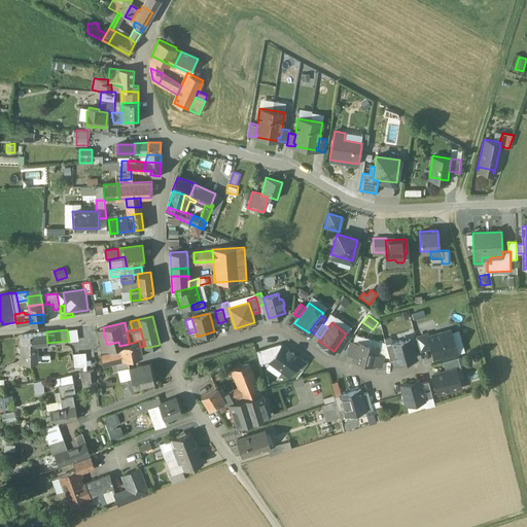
[(67,329),(69,341),(77,341),(76,329),(67,329)]
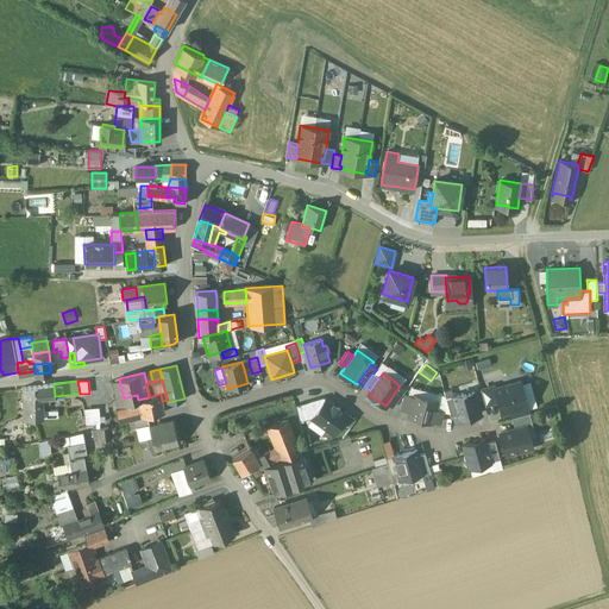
[(527,407),(520,381),(495,388),(500,402),(502,413),(510,410),(527,407)]
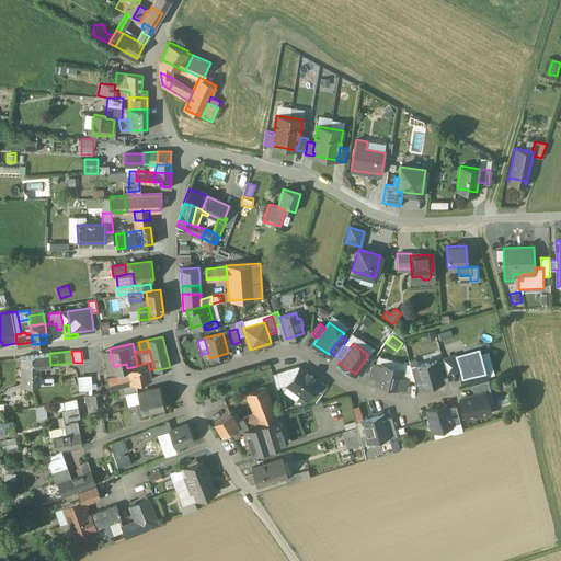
[(49,353),(22,356),(22,366),(38,365),(50,365),(49,353)]
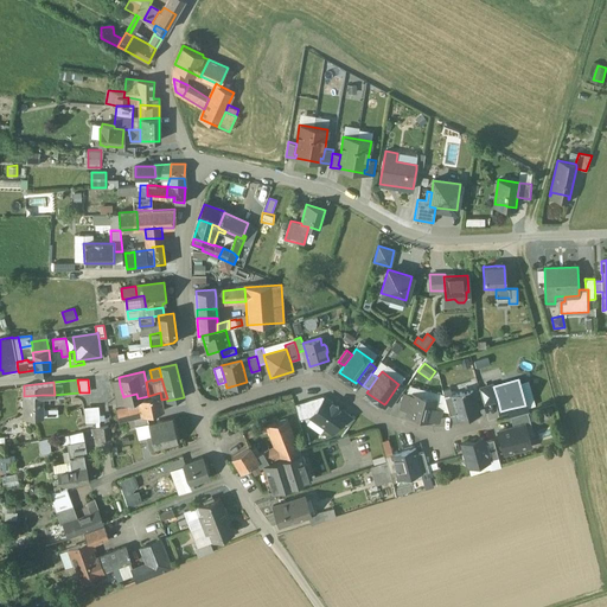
[(484,404),(498,401),(493,387),(493,383),(479,387),(484,404)]
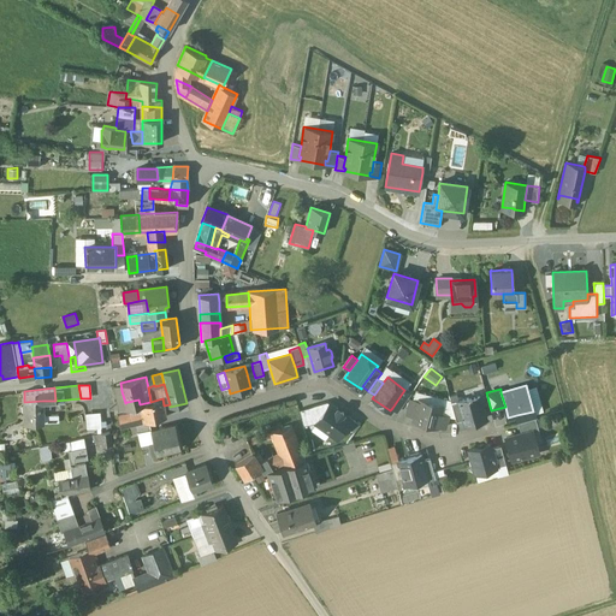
[(404,390),(392,408),(398,412),(410,394),(404,390)]
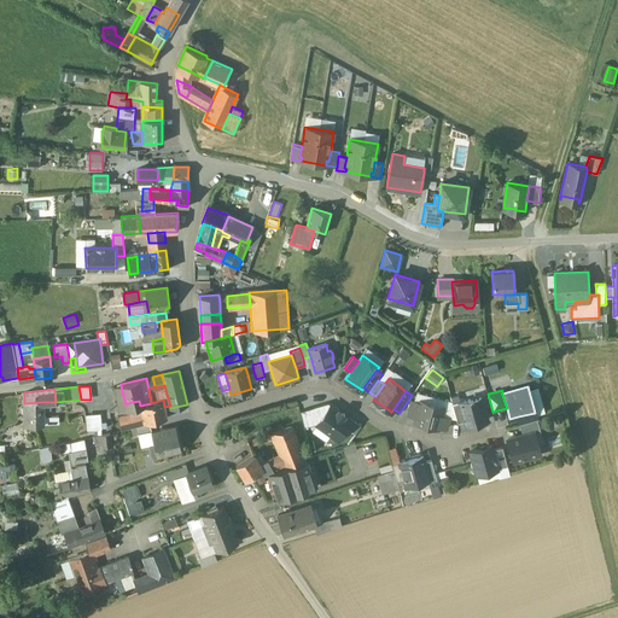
[(122,392),(115,394),(118,409),(127,407),(127,403),(126,404),(122,392)]
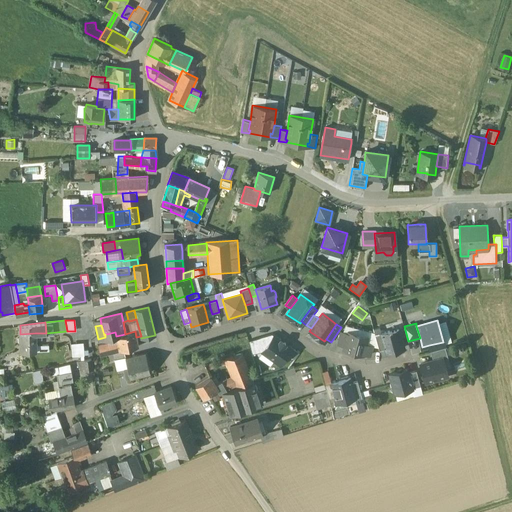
[(398,329),(389,332),(389,331),(380,333),(385,349),(385,351),(394,349),(394,350),(403,347),(398,329)]
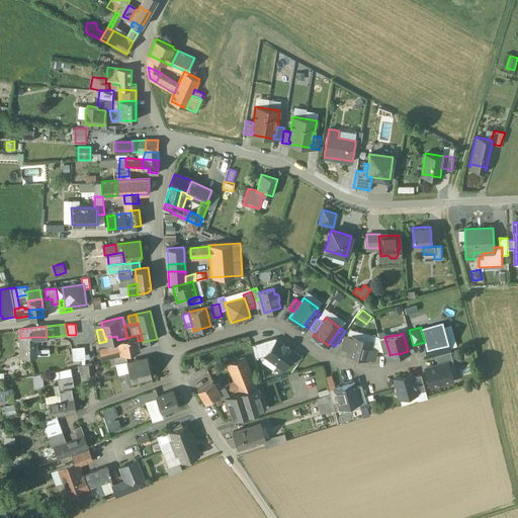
[(126,338),(117,340),(118,346),(120,355),(124,354),(140,350),(138,341),(137,335),(126,338)]
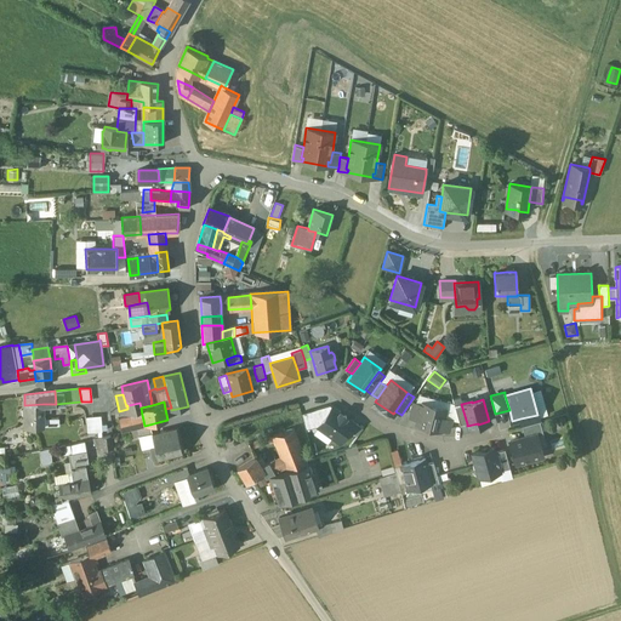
[(140,403),(129,405),(131,415),(134,415),(134,417),(142,415),(141,408),(140,403)]
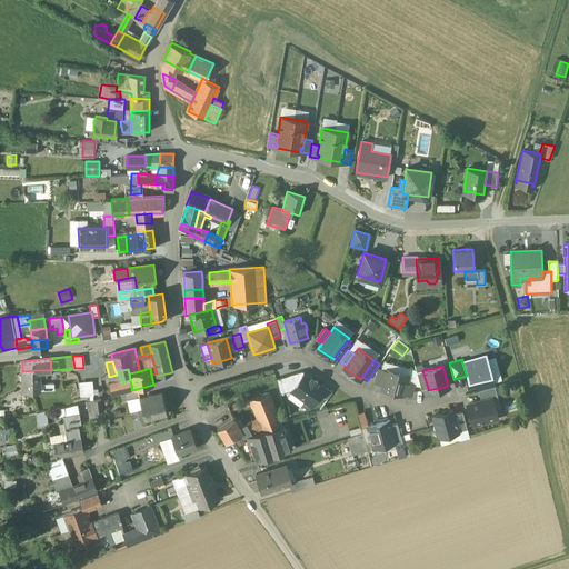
[(386,371),(378,369),(375,382),(382,383),(386,371)]
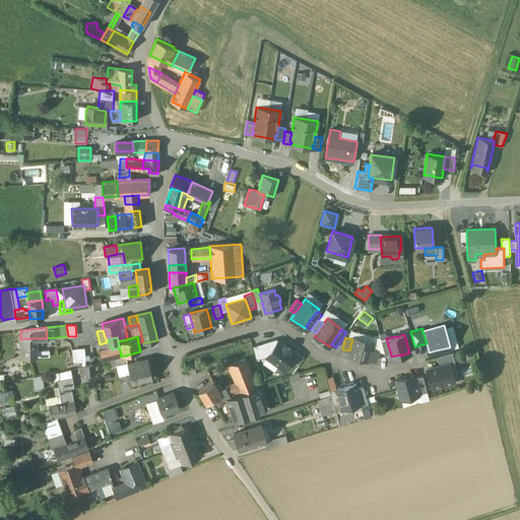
[(373,342),(352,337),(352,339),(349,350),(348,354),(369,360),(369,359),(376,361),(378,351),(371,349),(373,342)]
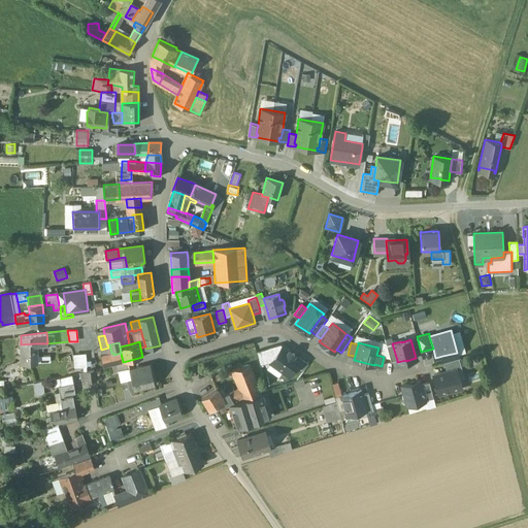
[(36,343),(21,344),(22,362),(36,361),(36,357),(36,343)]
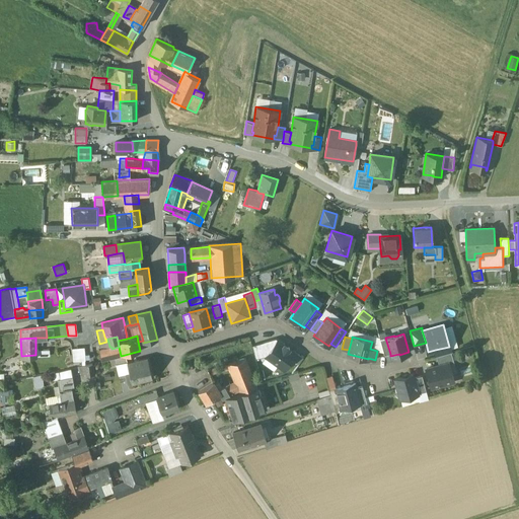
[(385,338),(380,340),(384,355),(390,354),(385,338)]
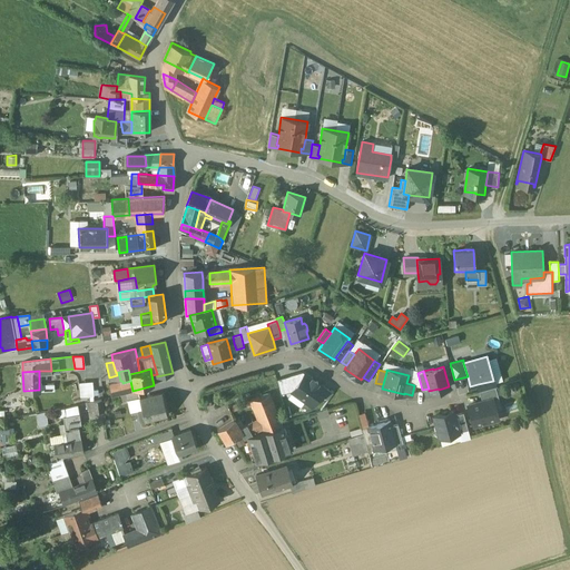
[(292,392),(305,374),(303,372),(276,380),(281,394),(292,392)]
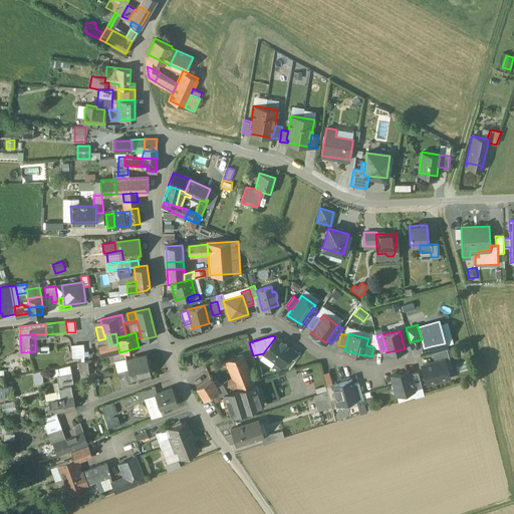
[(281,365),(292,349),(275,337),(263,353),(281,365)]
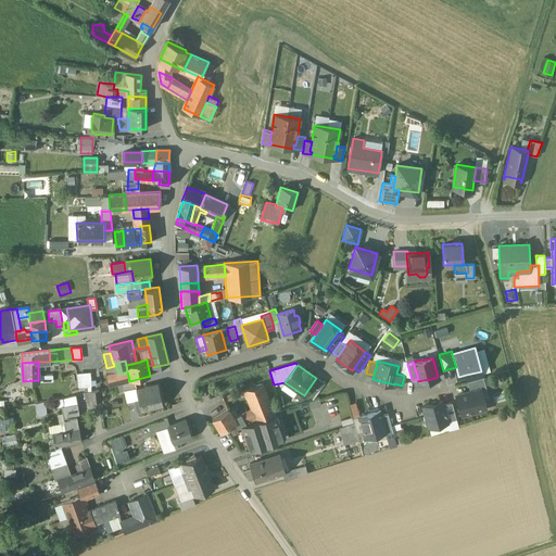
[(117,371),(106,375),(109,387),(123,383),(129,381),(127,371),(119,374),(119,371),(117,371)]
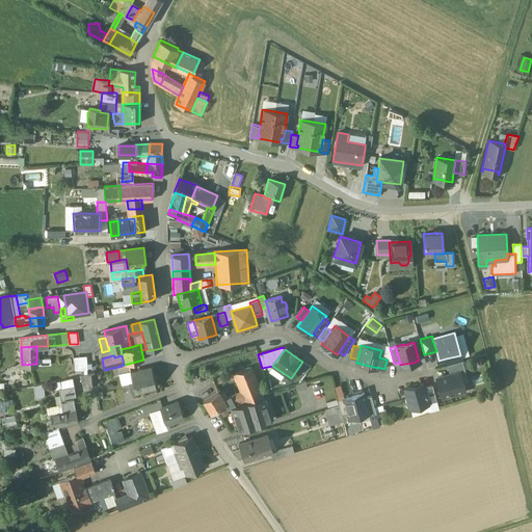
[(462,361),(460,355),(446,358),(447,365),(462,361)]
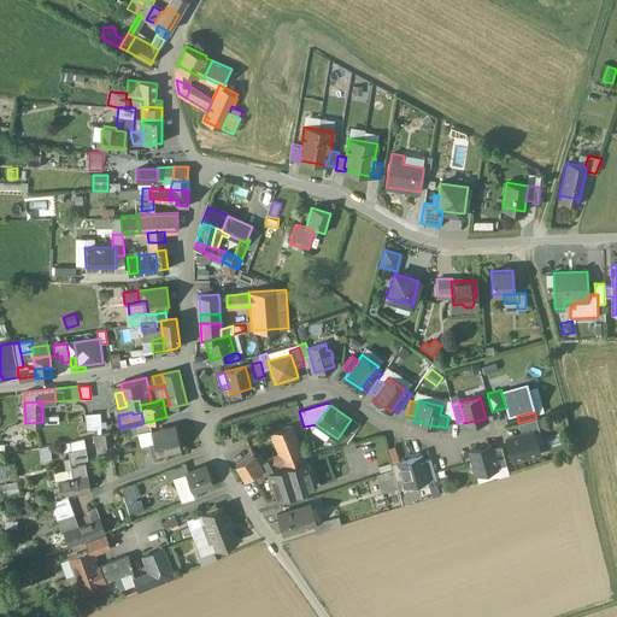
[(100,413),(86,415),(87,430),(101,429),(100,413)]
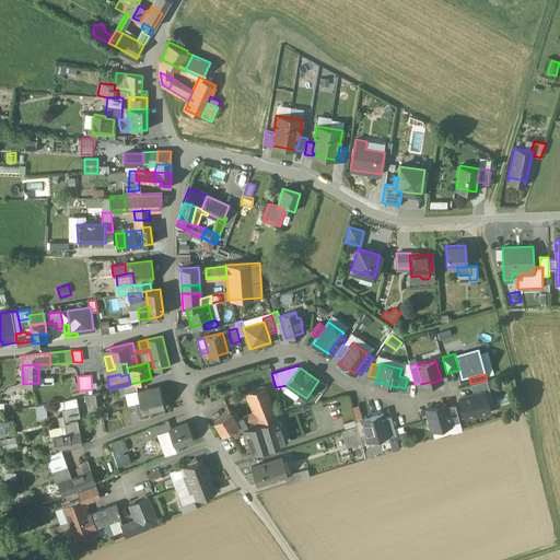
[(487,380),(470,384),(474,394),(483,392),(483,393),(490,391),(487,380)]
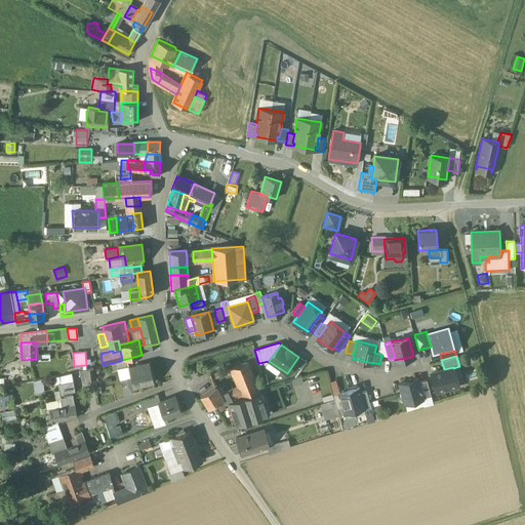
[(122,360),(116,362),(118,368),(128,365),(126,359),(122,360)]
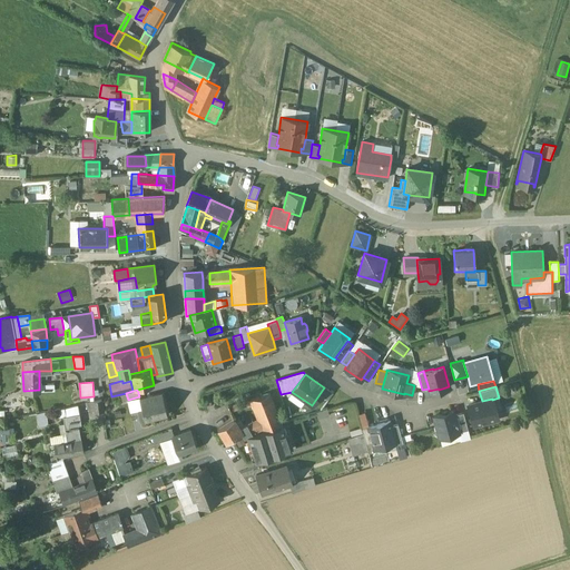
[(208,392),(200,394),(204,405),(212,402),(208,392)]
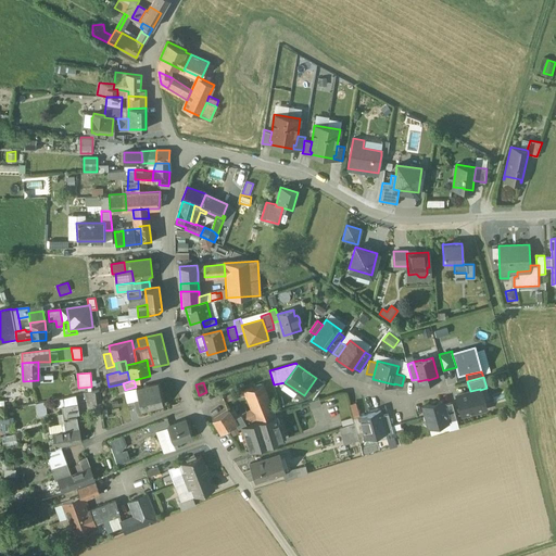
[(160,383),(137,389),(139,400),(135,401),(137,409),(164,403),(160,383)]
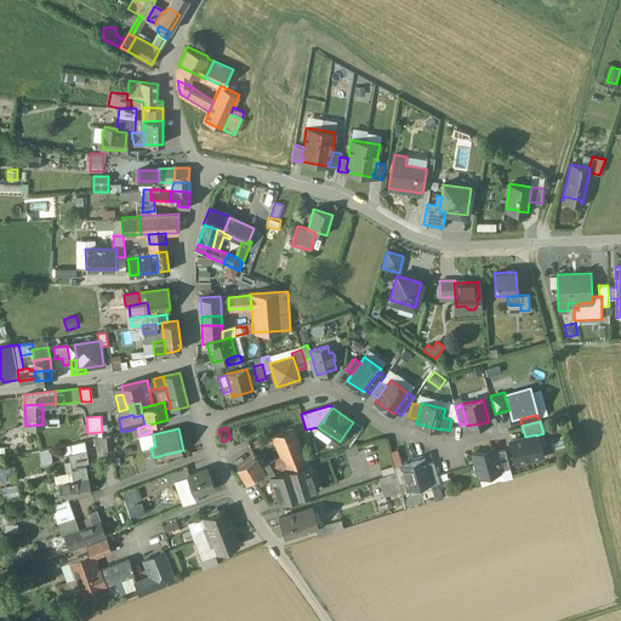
[(283,469),(305,462),(295,428),(271,436),(273,440),(279,459),(281,466),(283,469)]
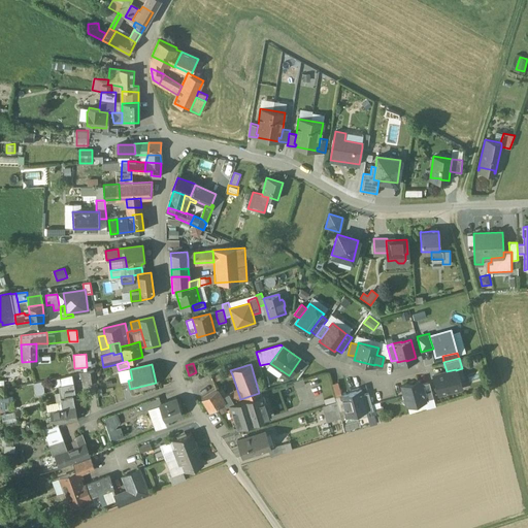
[(97,381),(95,369),(86,372),(87,382),(97,381)]
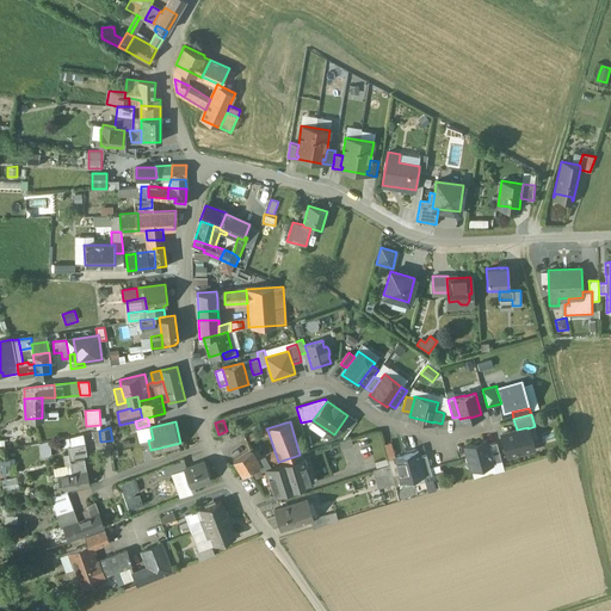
[(517,430),(501,434),(505,445),(507,455),(534,448),(528,429),(528,427),(517,430)]
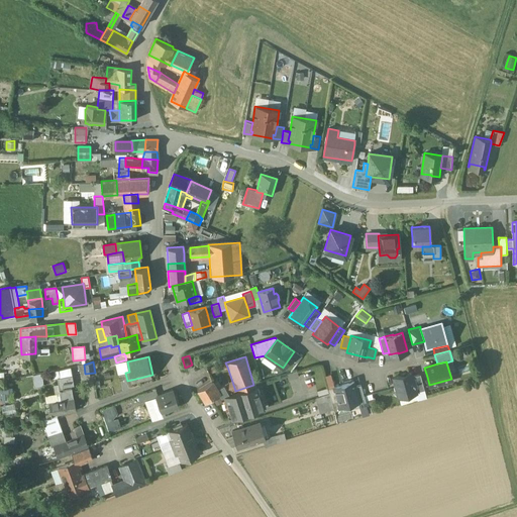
[(208,373),(227,367),(225,363),(207,369),(208,373)]
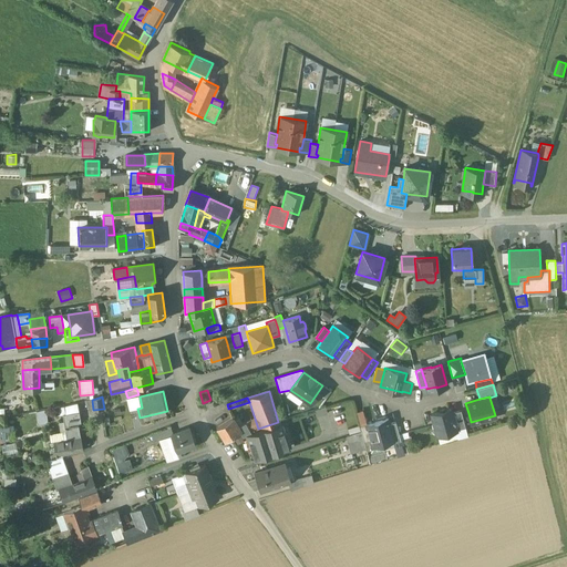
[(76,402),(63,405),(65,413),(79,411),(76,402)]
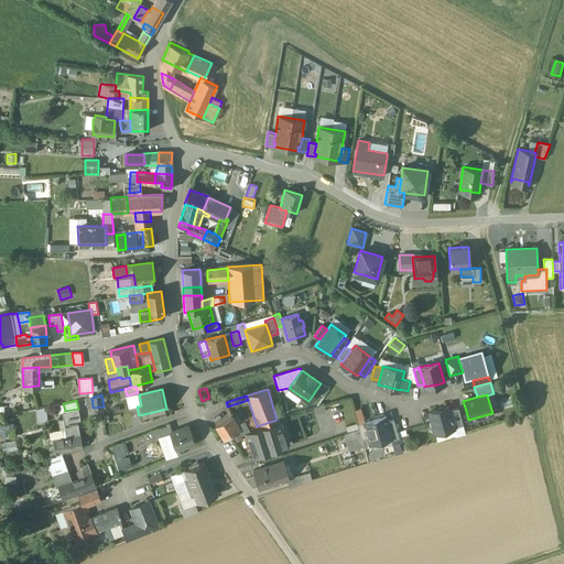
[(324,404),(313,409),(315,414),(326,411),(324,404)]
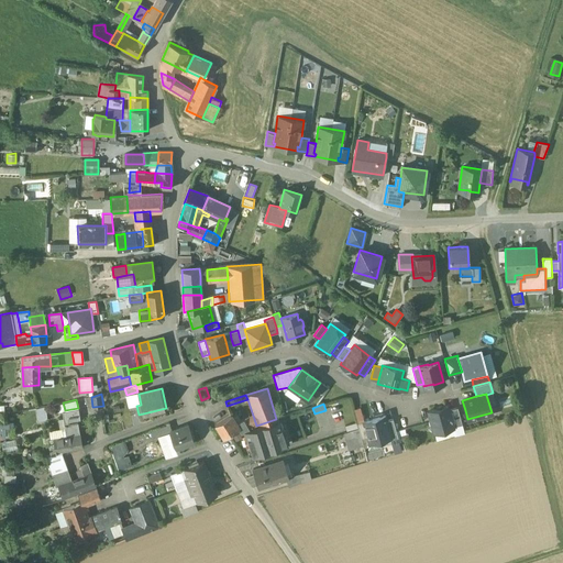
[(45,405),(35,407),(37,420),(47,419),(45,405)]
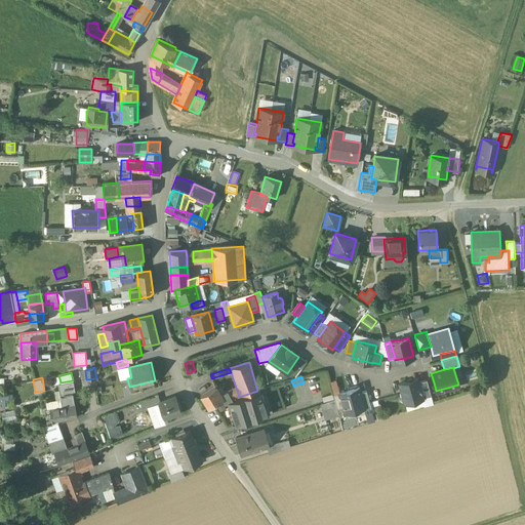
[(416,378),(399,384),(401,391),(400,393),(400,396),(403,397),(404,403),(422,398),(417,381),(416,378)]
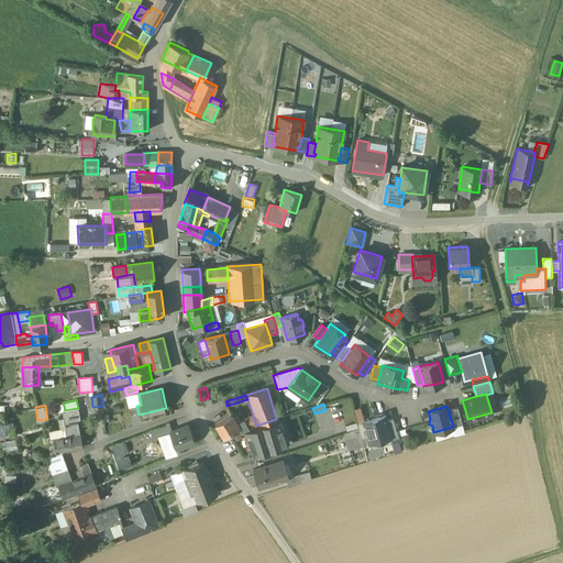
[(457,407),(448,409),(453,427),(462,423),(457,407)]
